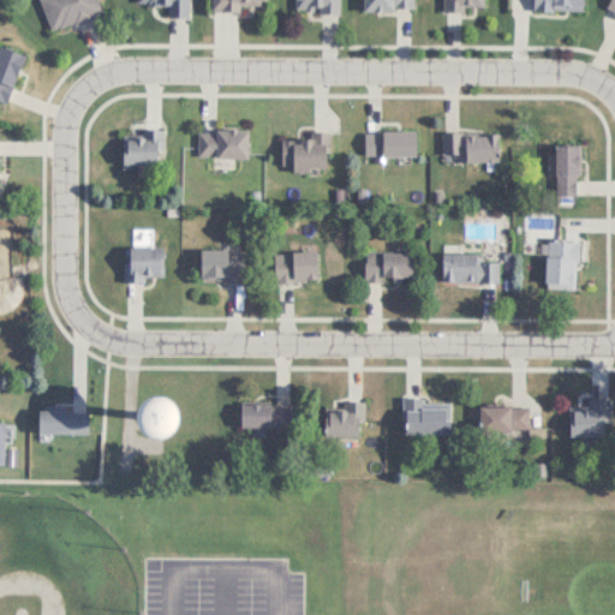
[(102,12),(97,0),(40,0),(51,30),(102,12)]
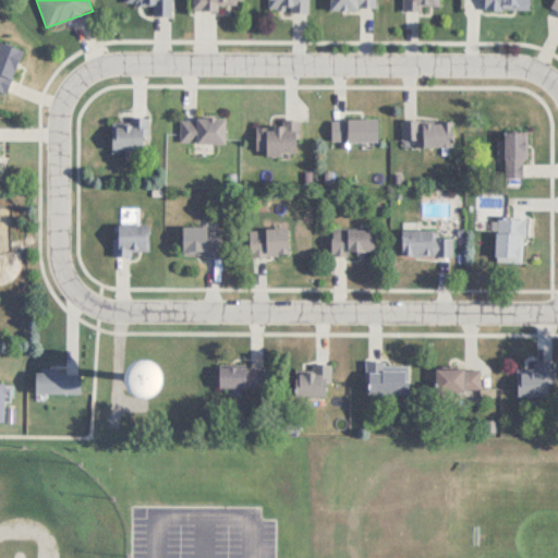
[(171,0),(125,0),(125,3),(153,3),(153,14),(172,15),(171,0)]
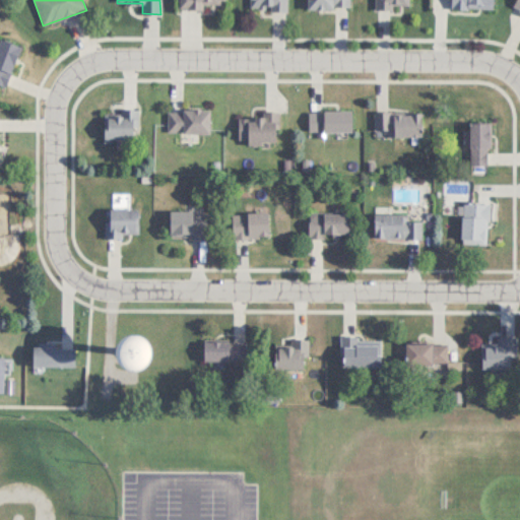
[(224,0),(179,0),(179,8),(203,9),(203,4),(225,4),(224,0)]
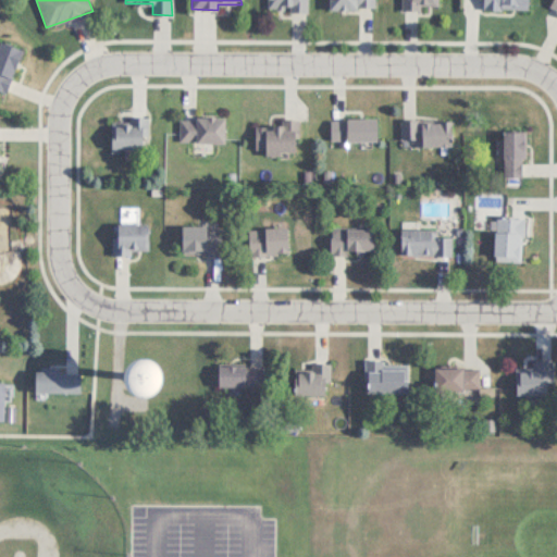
[(308,0),(267,0),(268,11),(308,11),(308,0)]
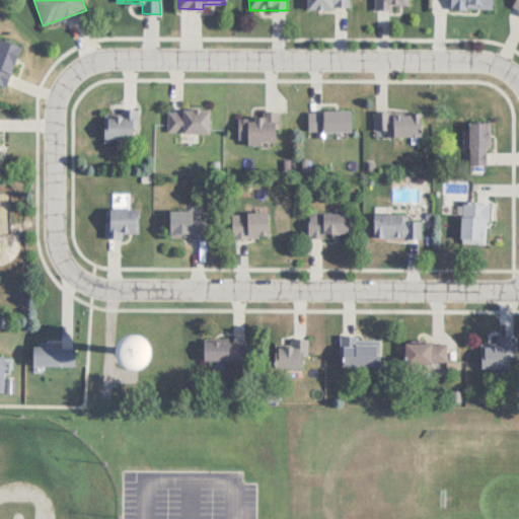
[(305,0),(306,8),(350,8),(349,0),(305,0)]
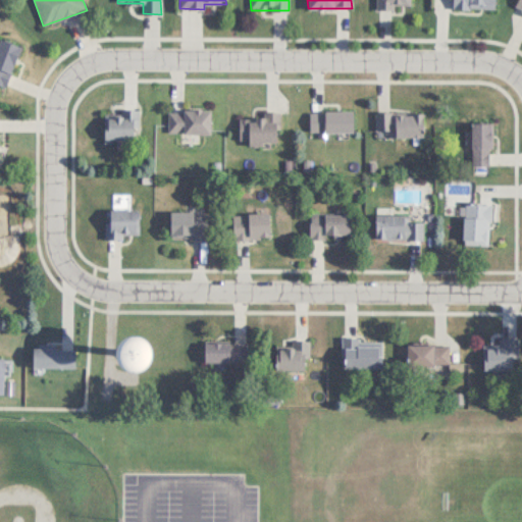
[(494,9),(494,0),(453,0),(453,8),(494,9)]
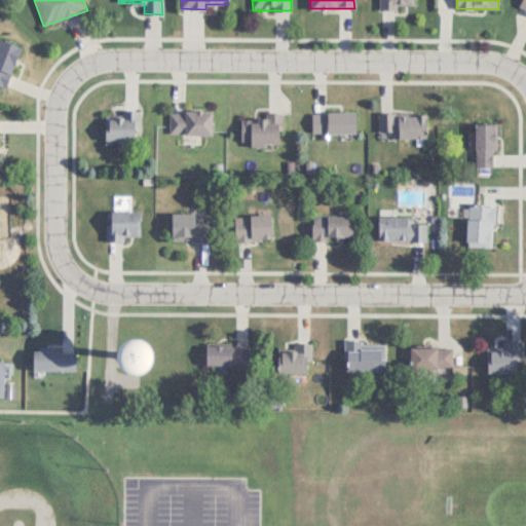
[(0,85),(5,87),(21,46),(0,38),(0,85)]
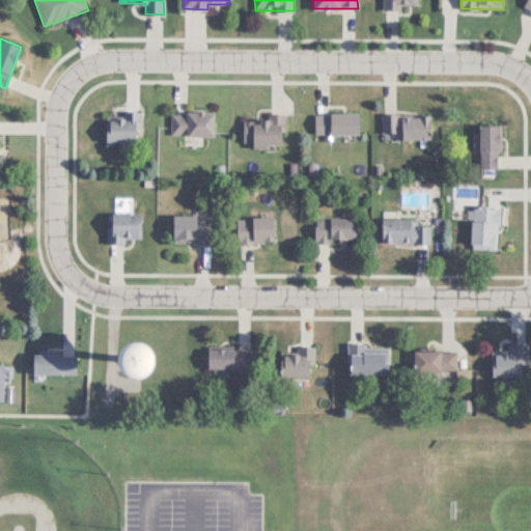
[(106,117),(106,141),(141,141),(141,111),(124,111),(124,117),(106,117)]
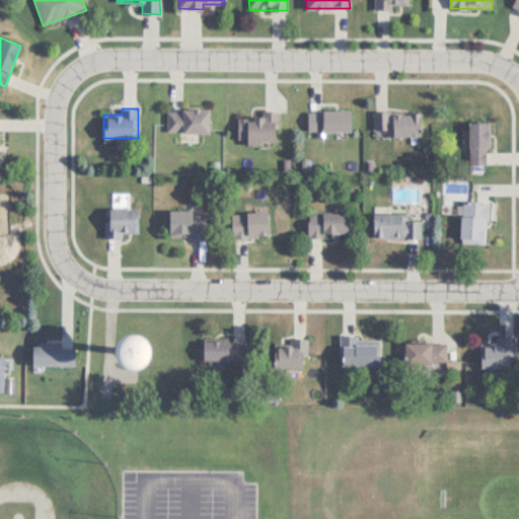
[(209,108),(166,108),(166,132),(209,132),(209,108)]
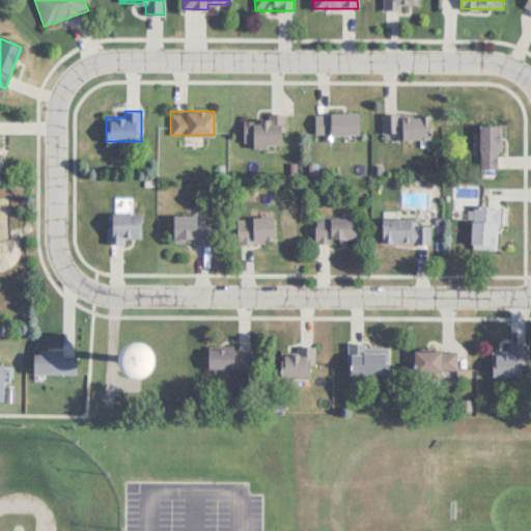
[(315,111),(315,133),(359,133),(359,111),(315,111)]
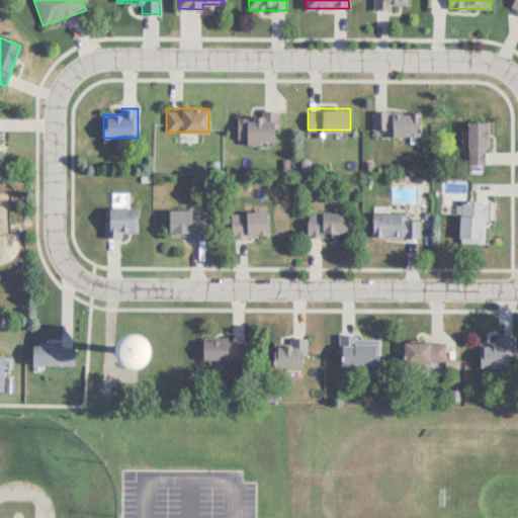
[(373,135),(420,135),(420,110),(373,110),(373,135)]
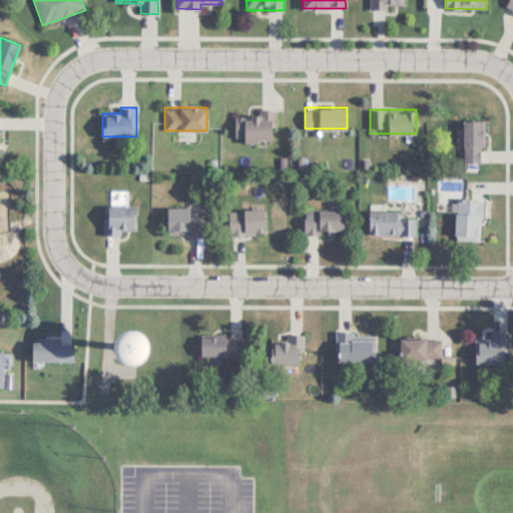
[(234,112),(234,139),(275,140),(275,113),(234,112)]
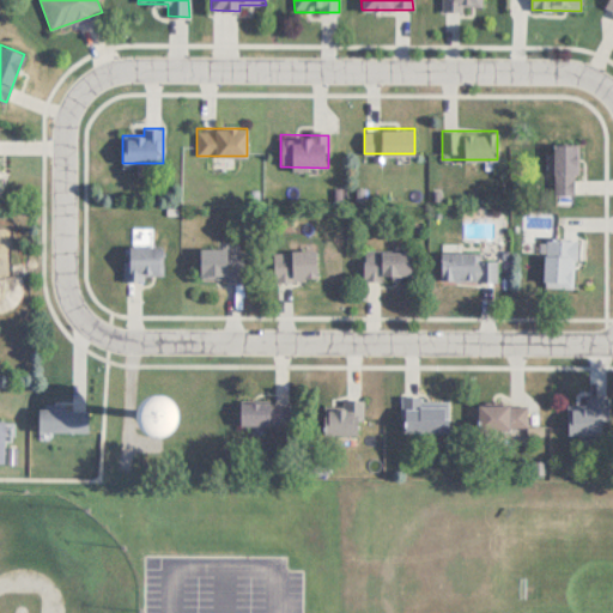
[(552,143),(552,194),(578,194),(578,143),(552,143)]
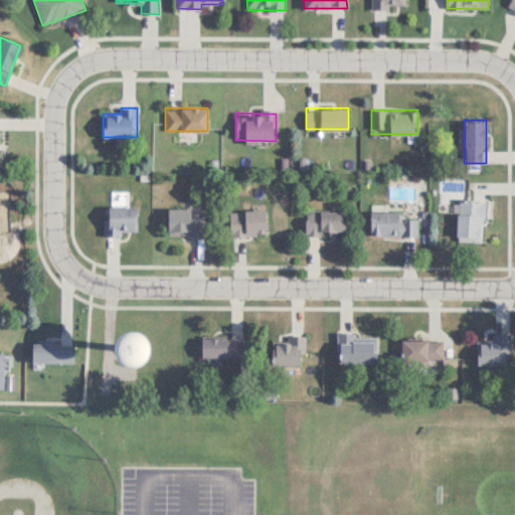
[(485,200),(458,199),(457,239),(484,240),(485,200)]
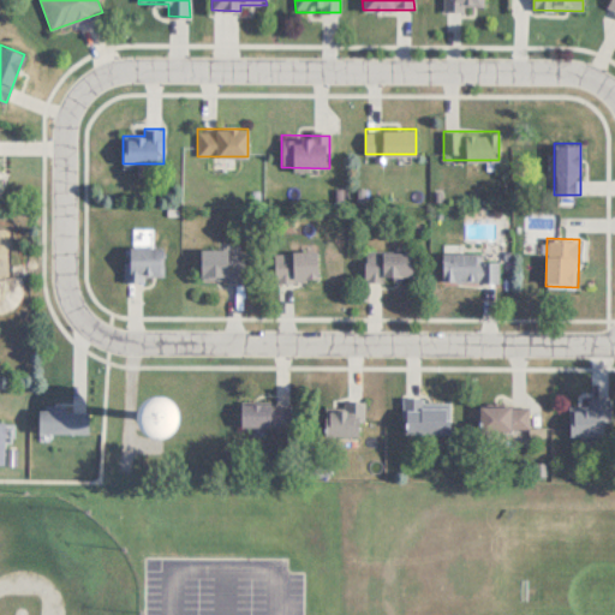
[(125,279),(165,279),(165,246),(125,246),(125,279)]
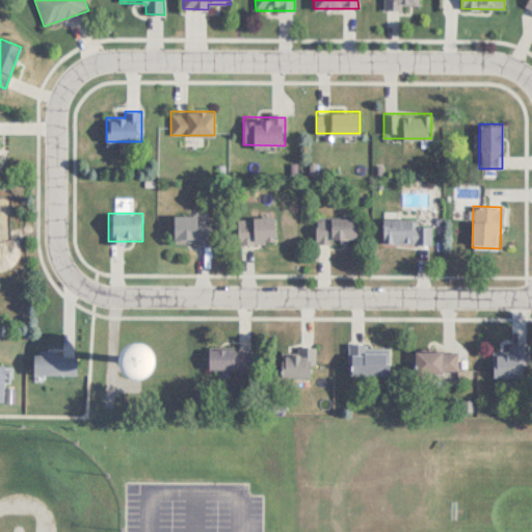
[(210,215),(174,215),(174,242),(210,242),(210,215)]
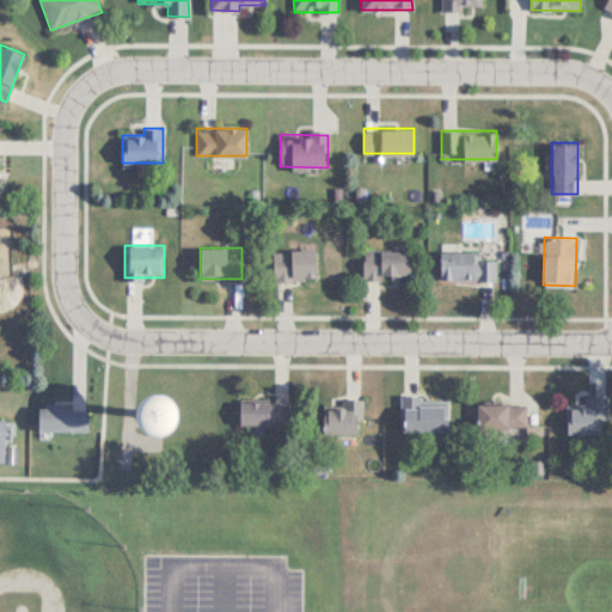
[(274,279),(314,279),(314,249),(274,249),(274,279)]
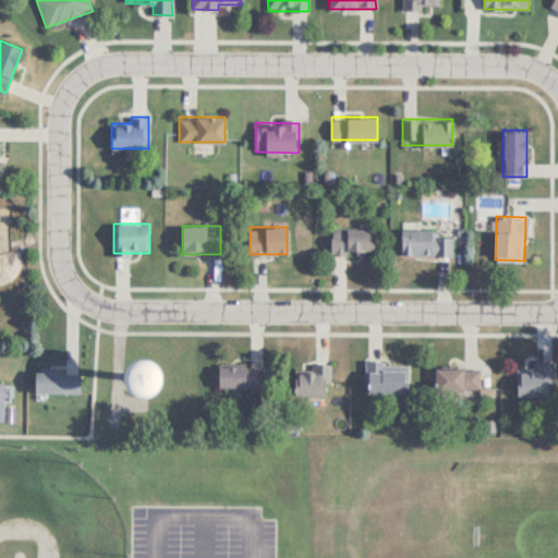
[(374,228),(331,228),(331,254),(374,254),(374,228)]
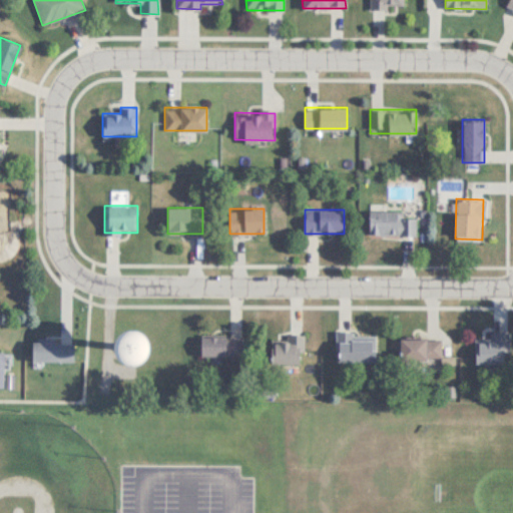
[(417,216),(403,216),(403,210),(369,209),(369,234),(417,234),(417,216)]
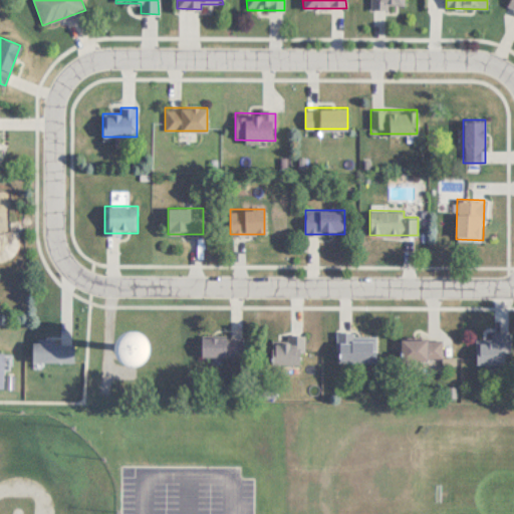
[(357,331),(337,331),(337,361),(376,361),(376,336),(357,336),(357,331)]
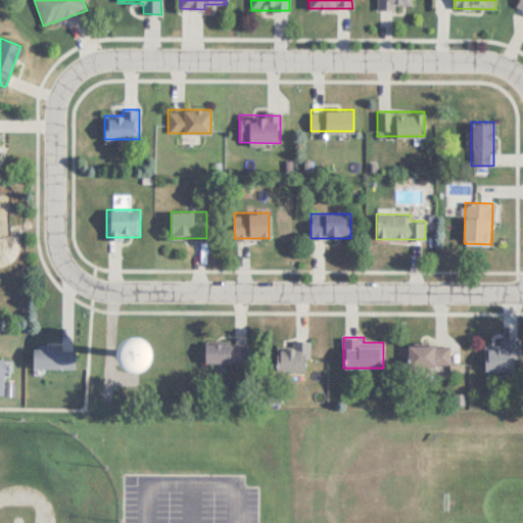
[(311,342),(277,342),(277,370),(311,370),(311,342)]
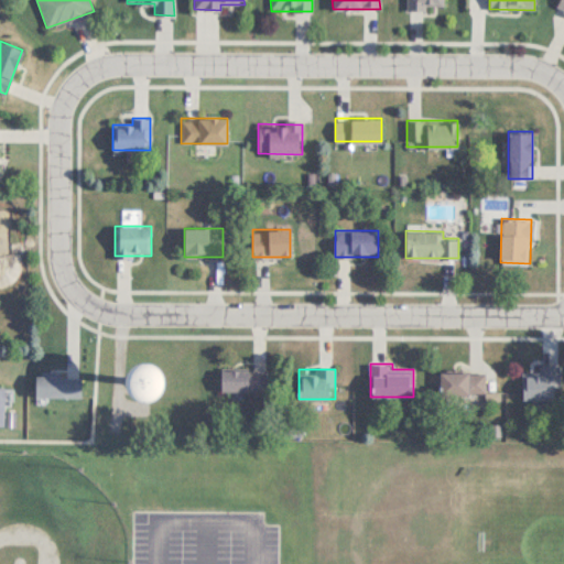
[(220,390),(267,391),(267,370),(221,370),(220,390)]
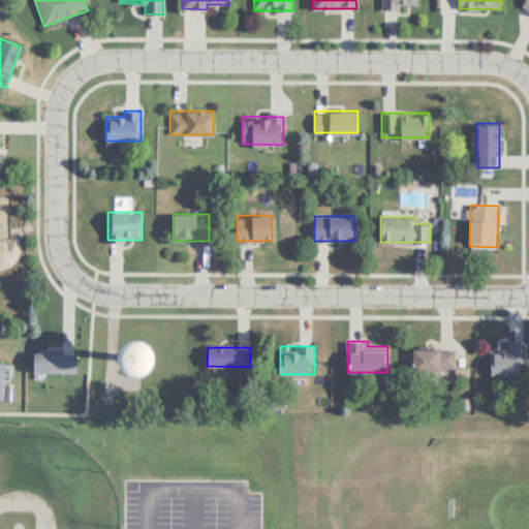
[(412,348),(412,371),(455,371),(455,348),(412,348)]
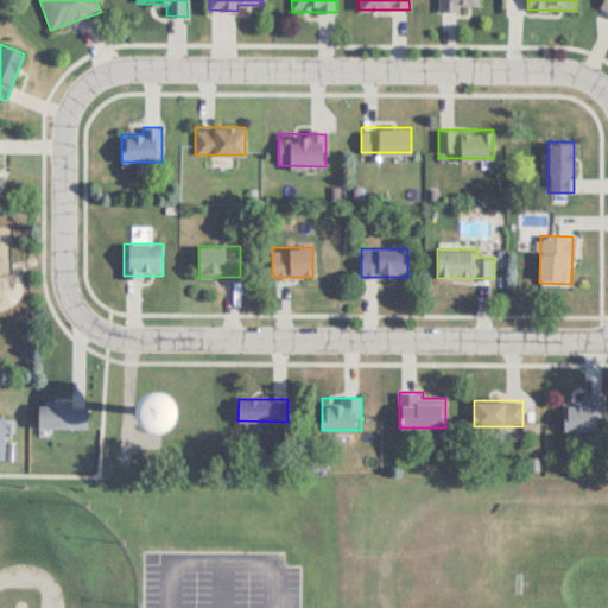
[(87,428),(87,405),(38,405),(38,428),(87,428)]
